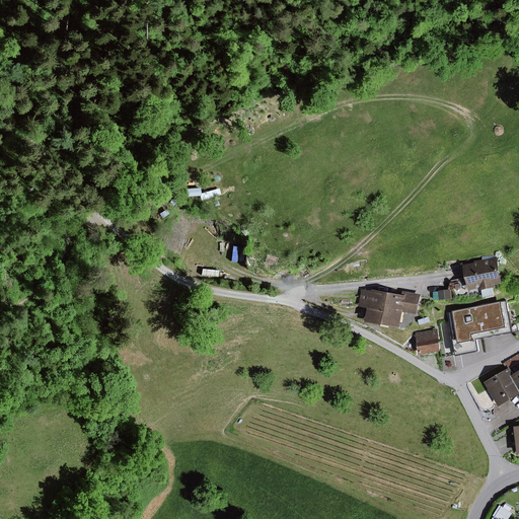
[(201,189),(188,190),(188,197),(202,196),(201,189)]
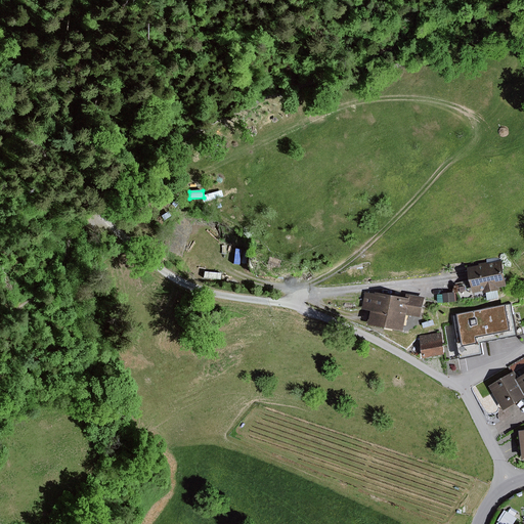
[(181,202),(177,199),(172,205),(176,208),(181,202)]
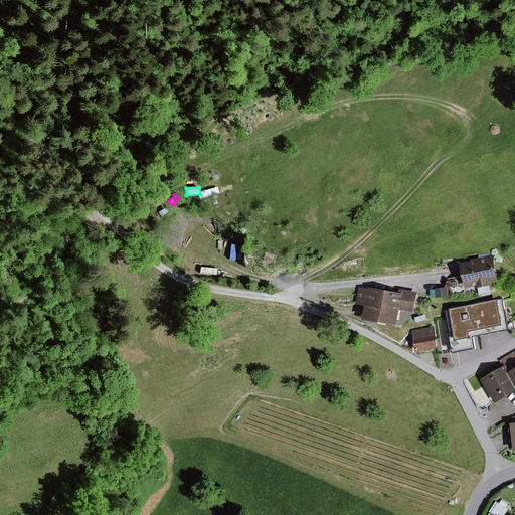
[(168,213),(166,208),(158,212),(161,217),(168,213)]
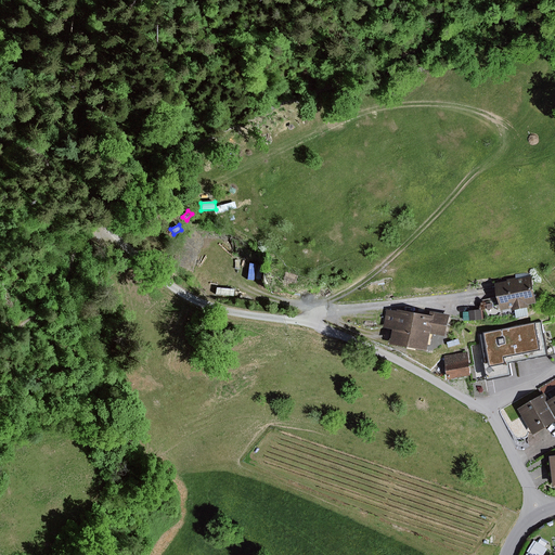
[(508,282),(498,284),(503,311),(515,309),(515,312),(517,311),(519,319),(531,315),(530,309),(532,309),(531,306),(540,304),(534,275),(532,276),(531,271),(516,274),(517,278),(508,280),(508,282)]
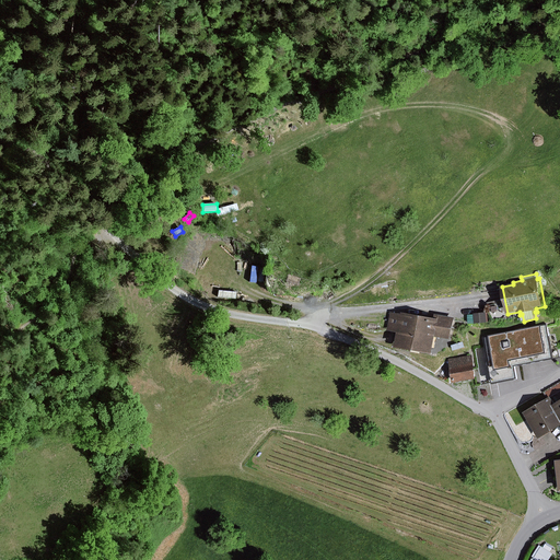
[(384,283),(373,288),(378,301),(389,296),(384,283)]
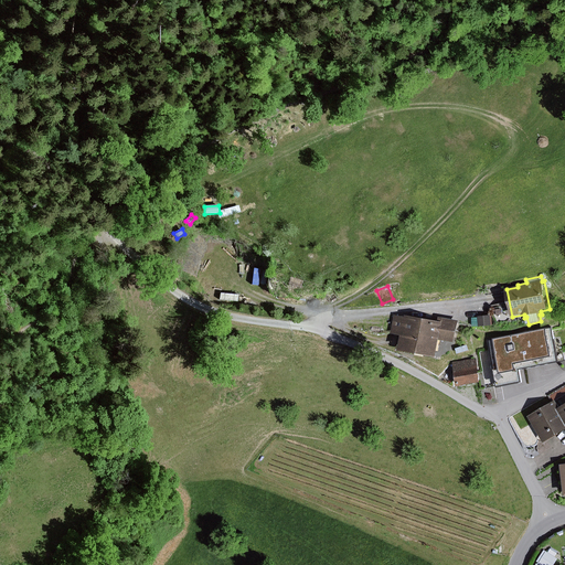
[(490,315),(478,317),(480,327),(492,326),(490,315)]
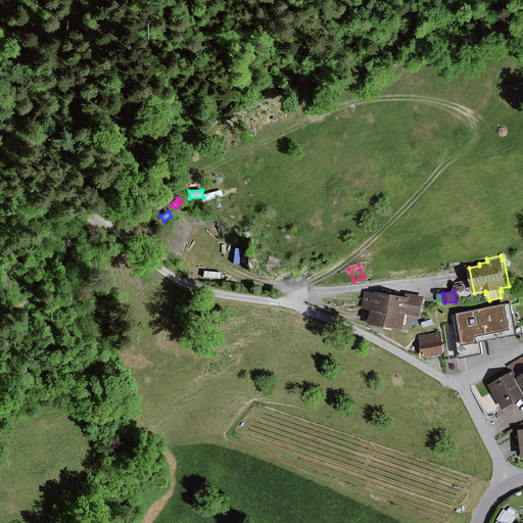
[(377,294),(365,292),(363,310),(373,312),(371,325),(407,331),(410,316),(423,318),(426,297),(406,294),(406,297),(377,292),(377,294)]
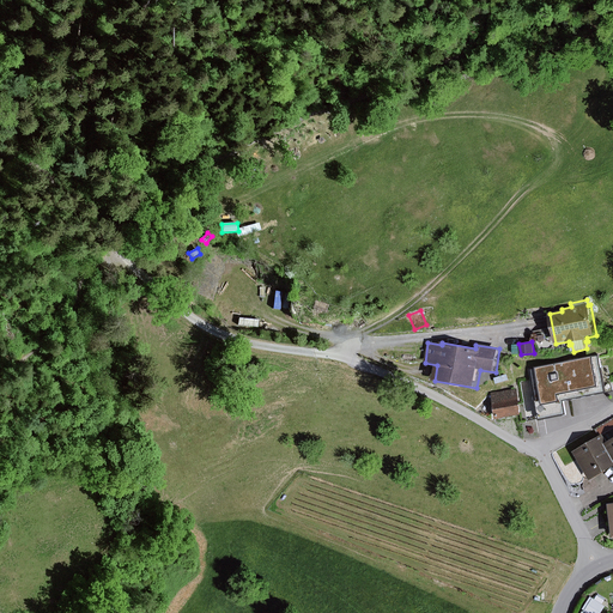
[(608,394),(600,354),(529,369),(540,422),(568,416),(565,402),(608,394)]
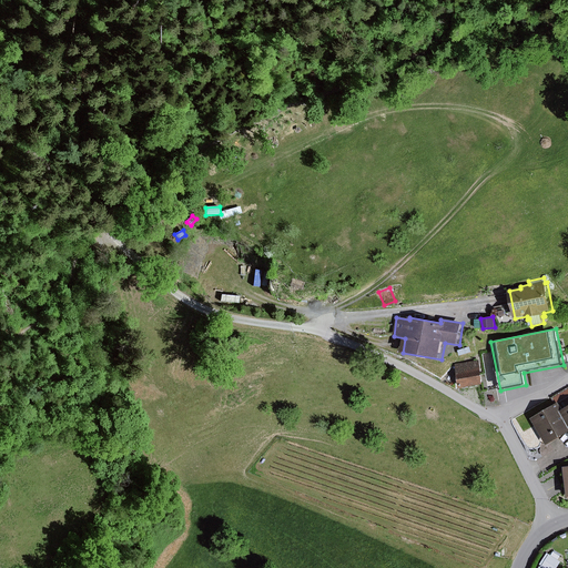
[(480,361),(456,364),(460,389),(485,385),(480,361)]
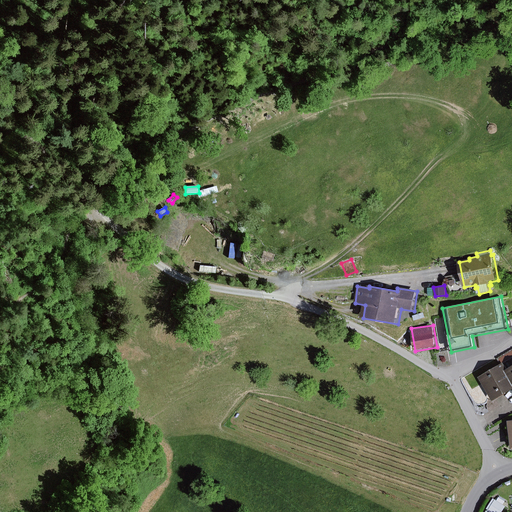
[(493,400),(494,402),(511,391),(511,379),(507,371),(509,370),(505,363),(480,378),(485,387),(479,390),(487,403),(493,400)]
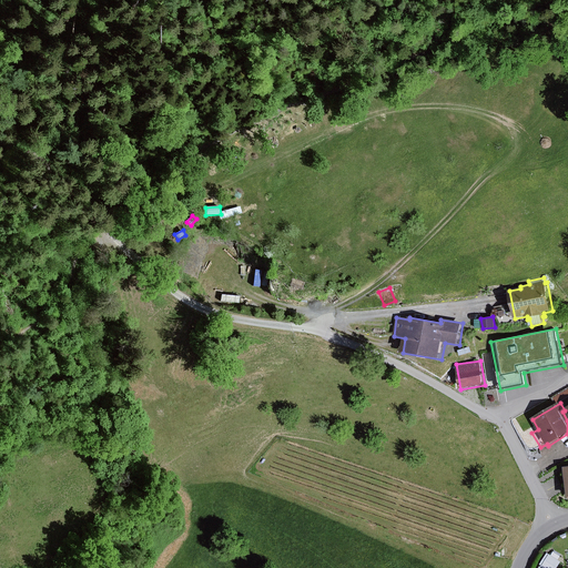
[(551,556),(548,554),(540,565),(545,567),(558,567),(563,563),(559,560),(561,557),(554,553),(551,556)]
